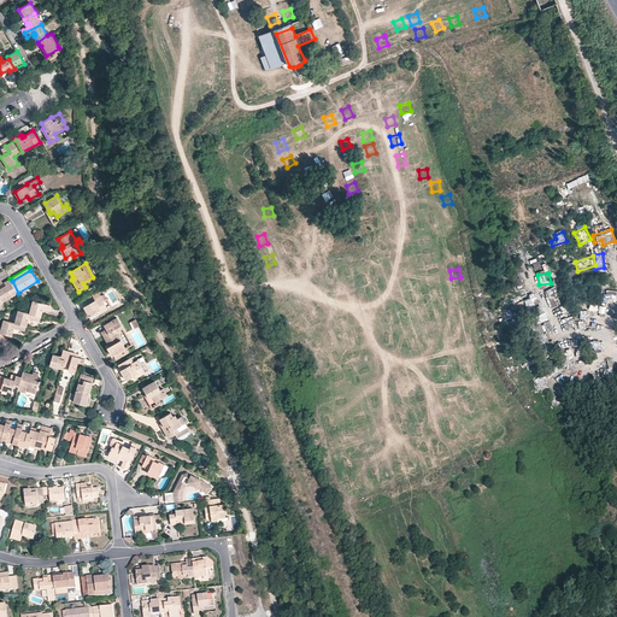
[(434,288),(444,287),(442,277),(433,278),(434,288)]
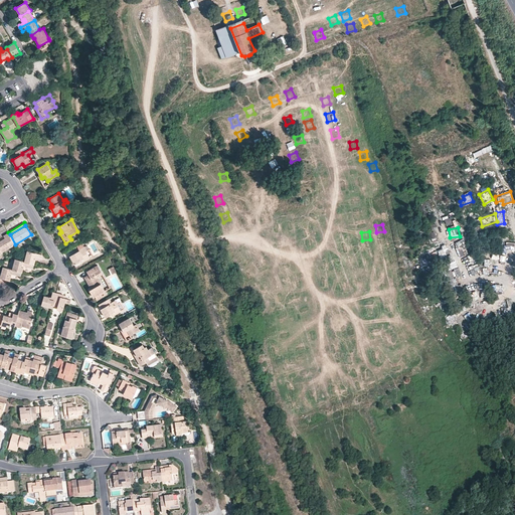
[(9,234),(5,237),(0,240),(0,247),(2,252),(15,244),(10,234),(9,234)]
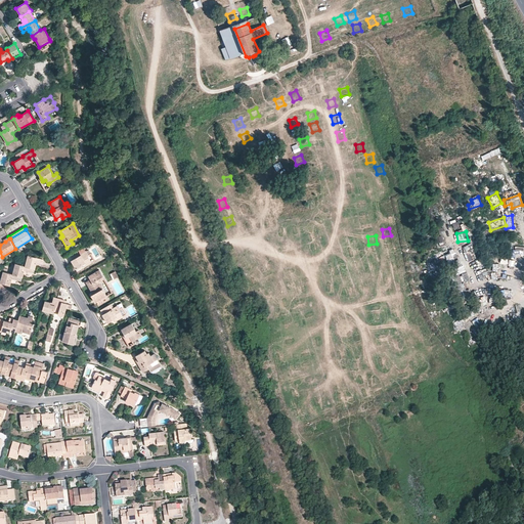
[(377,251),(379,258),(386,256),(384,249),(377,251)]
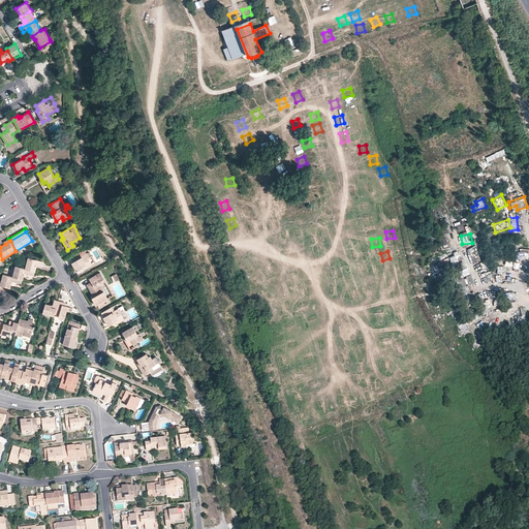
[(329,261),(337,260),(335,252),(327,253),(329,261)]
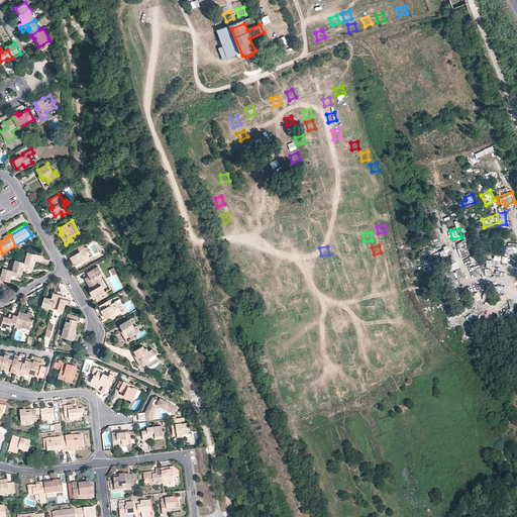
[(87,250),(86,247),(85,247),(84,247),(85,248),(80,251),(71,256),(75,265),(81,262),(83,261),(84,263),(90,260),(87,252),(88,251),(87,250)]
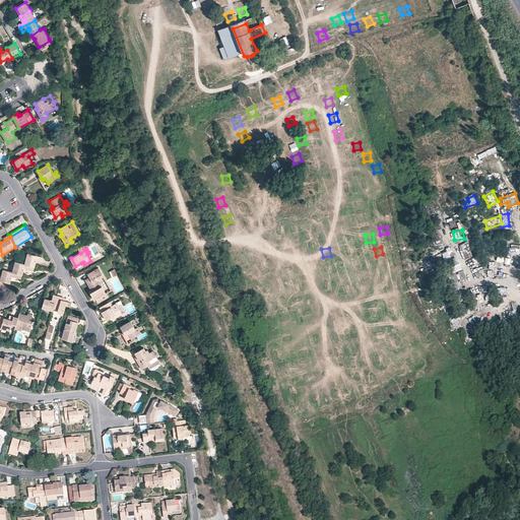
[(299,252),(291,253),(293,260),(300,259),(299,252)]
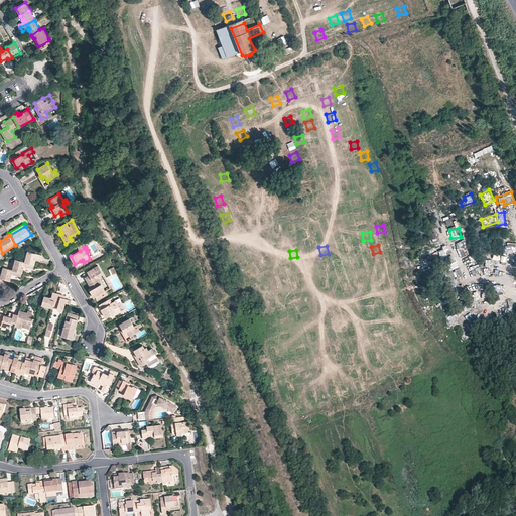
[(24,262),(34,264),(36,258),(41,259),(42,255),(27,251),(24,262)]
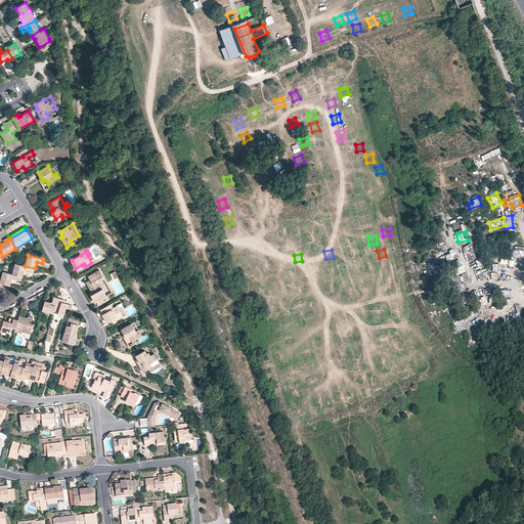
[(456,273),(464,271),(460,258),(451,261),(456,273)]
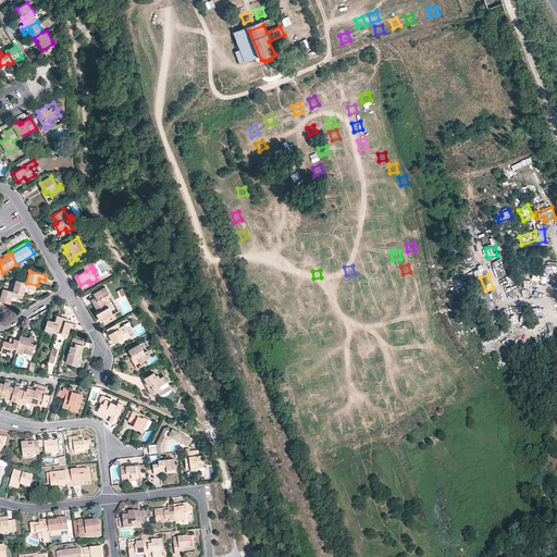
[(267,289),(274,286),(270,277),(262,281),(267,289)]
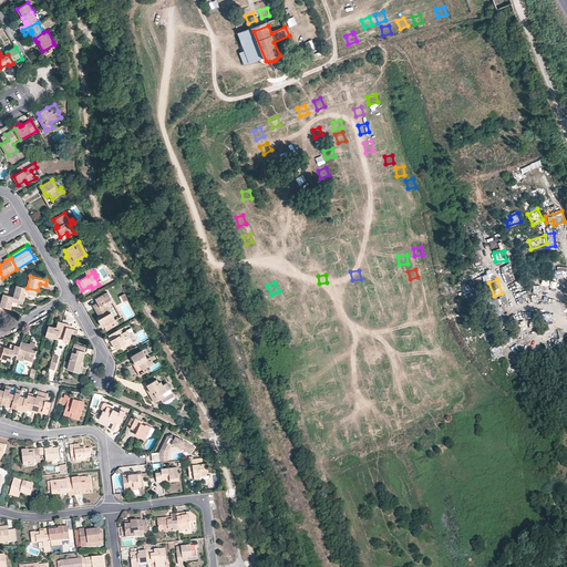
[(38,290),(27,288),(17,285),(13,297),(23,299),(24,299),(26,292),(35,295),(38,290)]
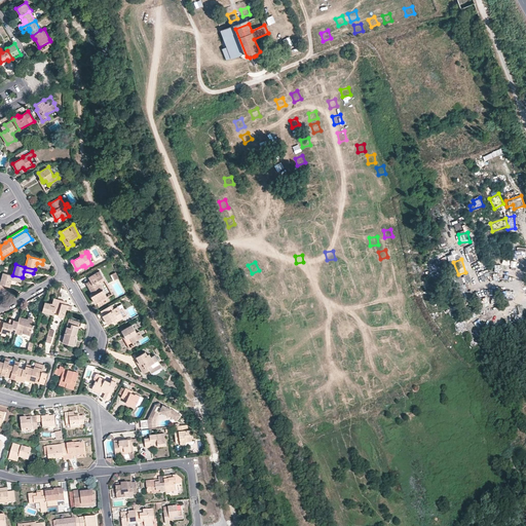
[(396,265),(387,267),(389,275),(398,274),(396,265)]
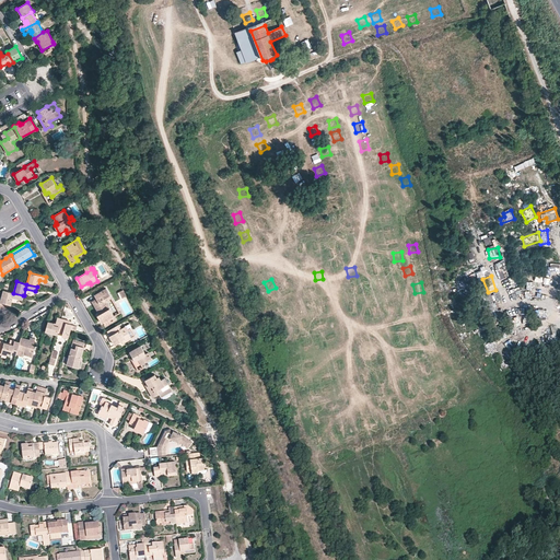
[(97,301),(93,303),(100,314),(109,307),(105,301),(112,298),(106,289),(94,295),(96,299),(97,301)]
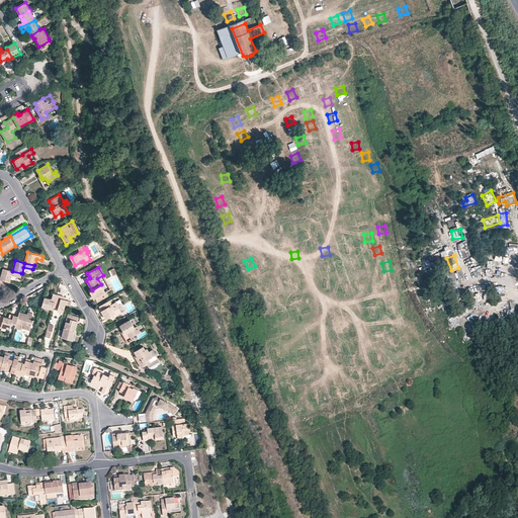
[(6,269),(3,268),(0,279),(9,281),(10,281),(11,276),(20,278),(21,273),(12,271),(6,269)]
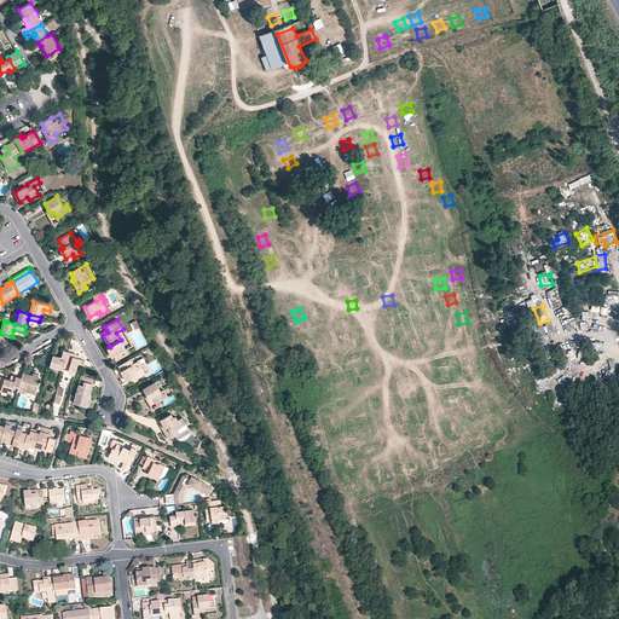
[(473,337),(464,339),(466,348),(474,347),(473,337)]
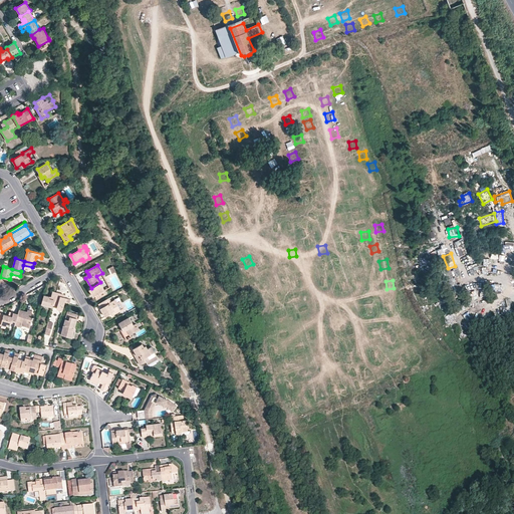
[(100,282),(91,288),(89,289),(92,295),(93,294),(95,296),(97,299),(106,293),(100,282)]
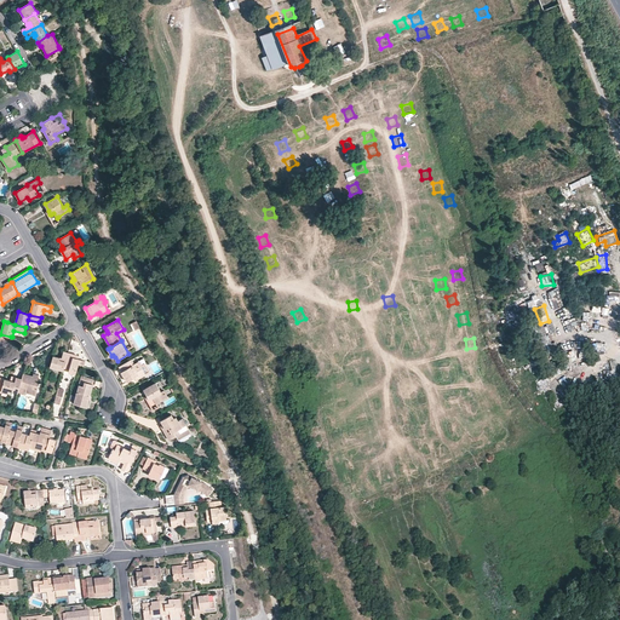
[(319,340),(310,344),(315,352),(323,349),(319,340)]
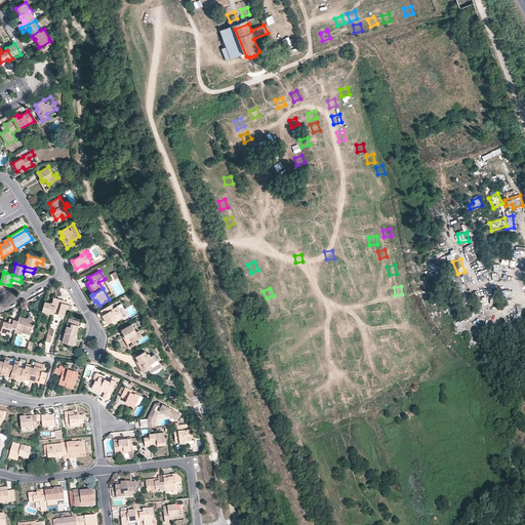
[(513,289),(501,290),(502,297),(514,296),(513,289)]
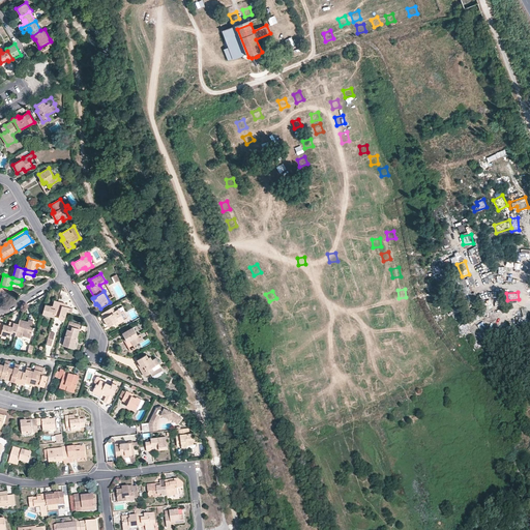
[(53,305),(46,303),(42,314),(54,317),(54,315),(58,301),(54,300),(53,305)]
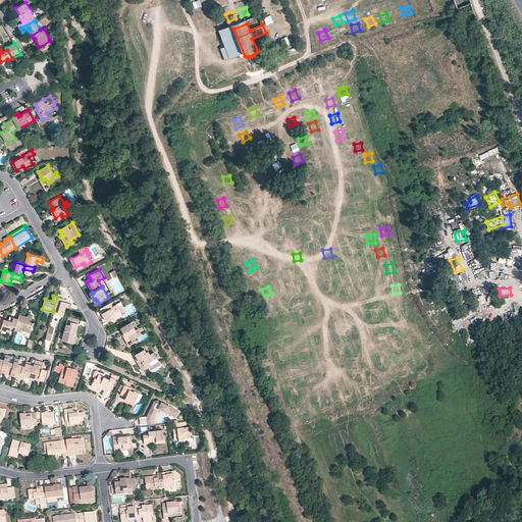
[(61,298),(57,297),(53,310),(58,311),(57,313),(63,315),(66,307),(70,308),(71,304),(64,302),(61,301),(61,298)]
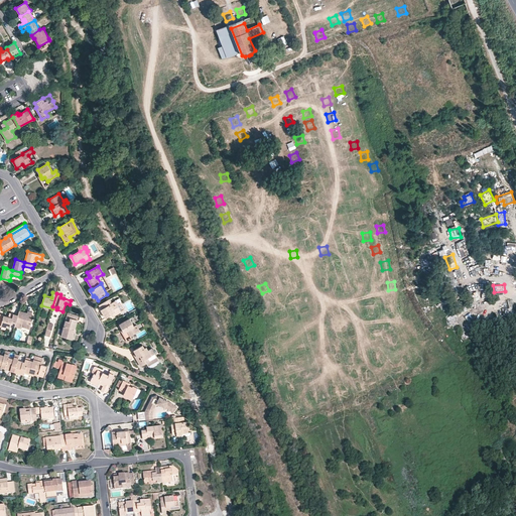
[(272,295),(265,297),(267,304),(274,302),(272,295)]
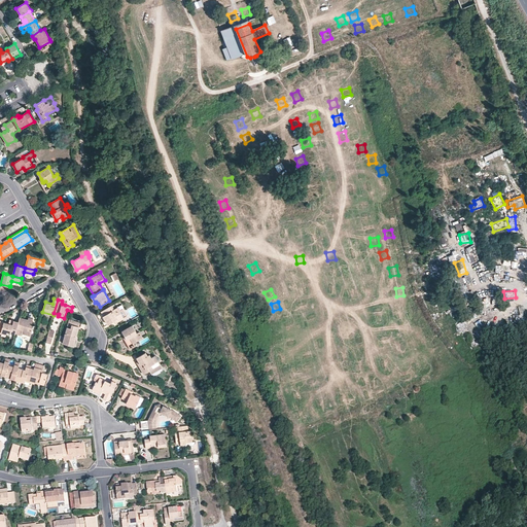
[(382,302),(374,303),(375,311),(383,310),(382,302)]
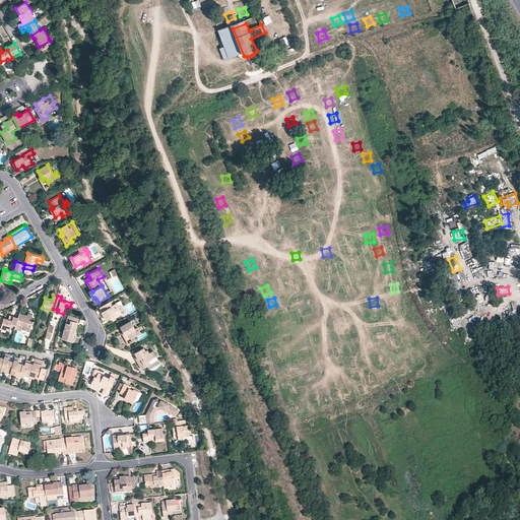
[(113,305),(111,300),(100,307),(102,312),(107,320),(113,317),(114,319),(122,315),(118,308),(119,307),(119,306),(117,303),(113,305)]
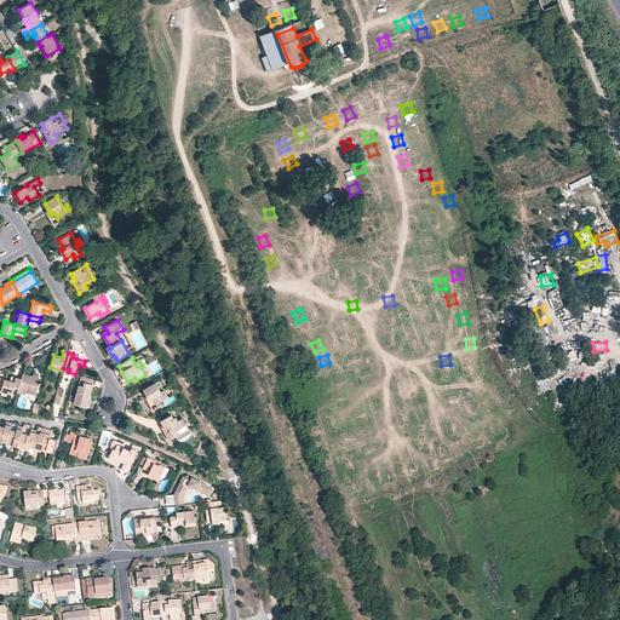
[(614,361),(601,361),(602,378),(615,377),(614,361)]
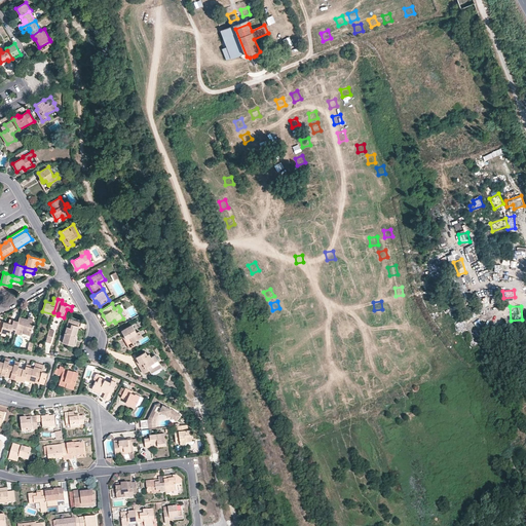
[(397,317),(398,325),(406,324),(404,315),(397,317)]
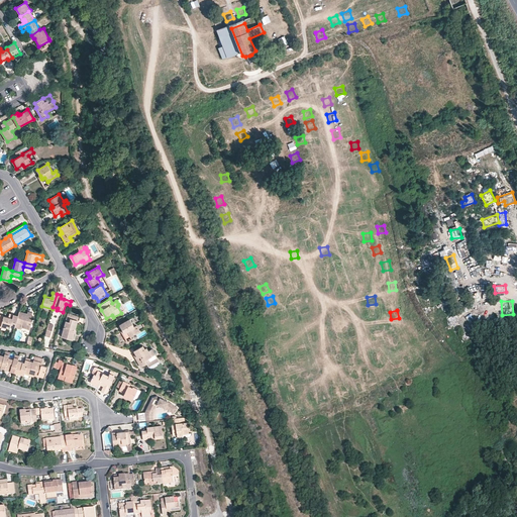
[(27,313),(19,311),(18,315),(16,322),(21,323),(21,326),(30,329),(32,319),(30,319),(32,313),(27,311),(27,313)]
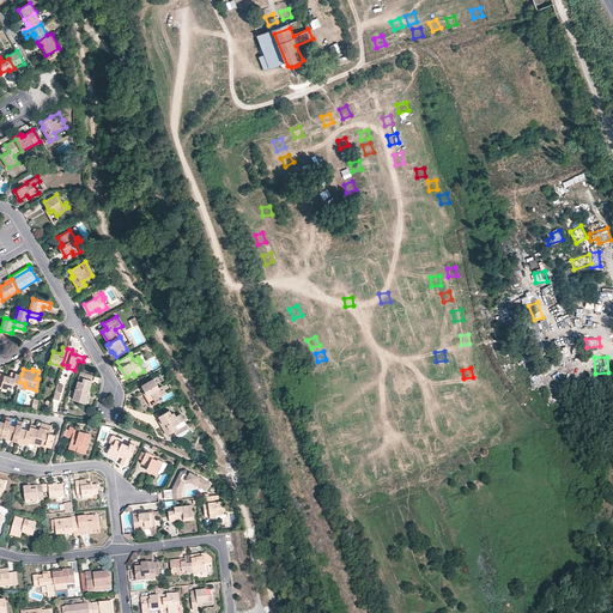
[(80,371),(77,386),(77,387),(89,389),(92,375),(80,371)]
